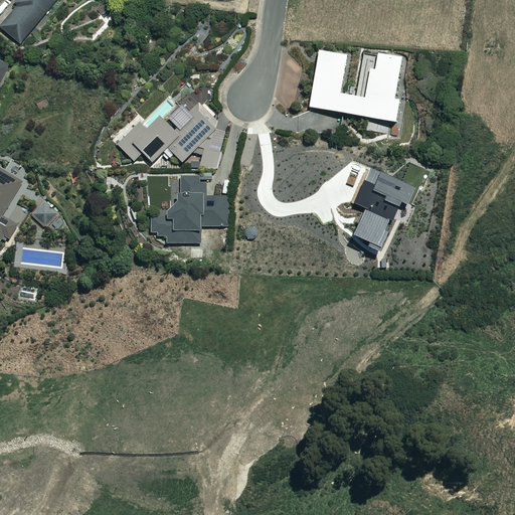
[(19,0),(16,3),(19,6),(1,26),(20,43),(57,0),(19,0)]
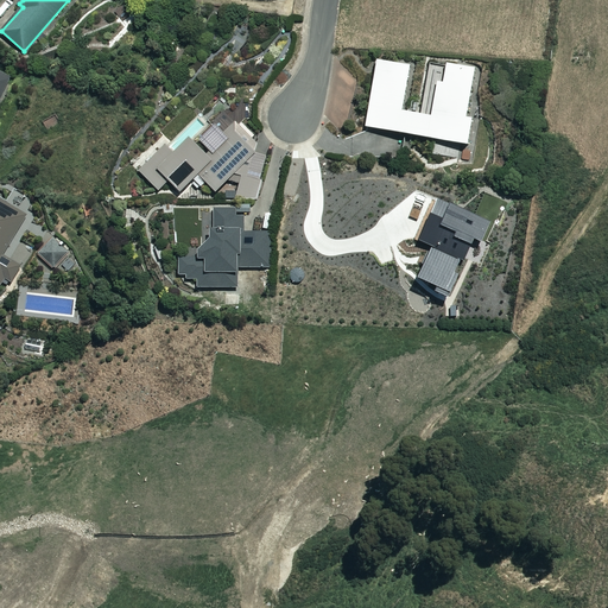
[(412,65),(379,59),(367,127),(469,144),(474,118),(468,116),(476,68),(448,63),(447,68),(430,65),(422,113),(405,111),(412,65)]
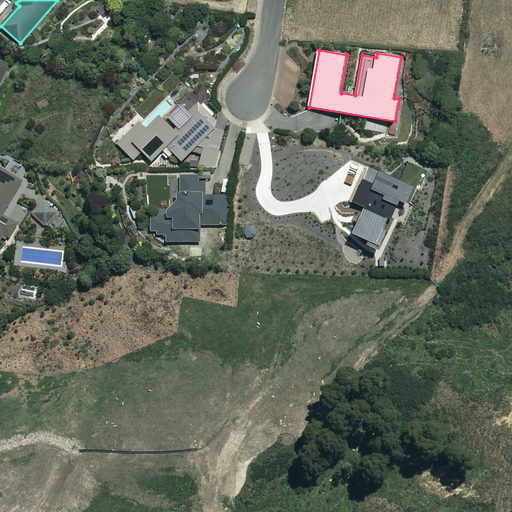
[(0,83),(10,61),(0,57),(0,83)]
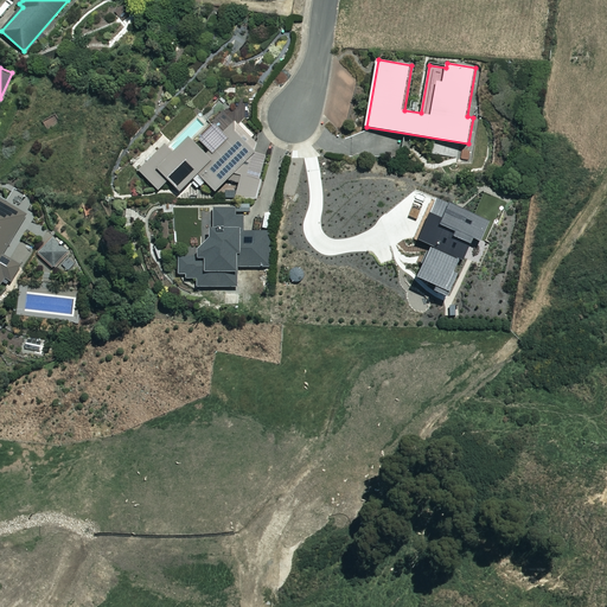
[(222,131),(213,122),(198,138),(209,149),(205,153),(187,135),(171,151),(164,144),(136,170),(157,190),(167,179),(179,190),(191,178),(193,180),(191,183),(196,187),(199,184),(200,185),(204,181),(213,191),(225,179),(255,151),(256,144),(234,120),(222,131)]
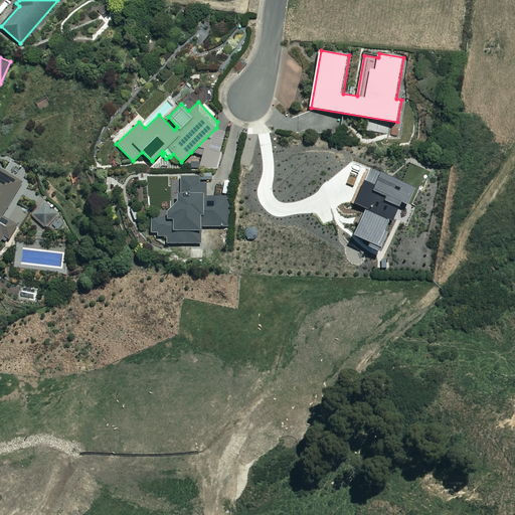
[(226,131),(216,128),(191,152),(202,155),(200,161),(191,161),(191,167),(199,167),(199,168),(217,168),(226,131)]
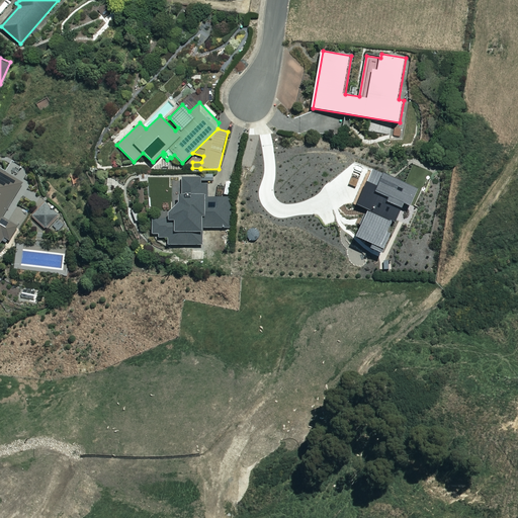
[(417,188),(371,167),(355,202),(369,208),(368,212),(390,223),(391,221),(394,222),(404,201),(410,204),(417,188)]
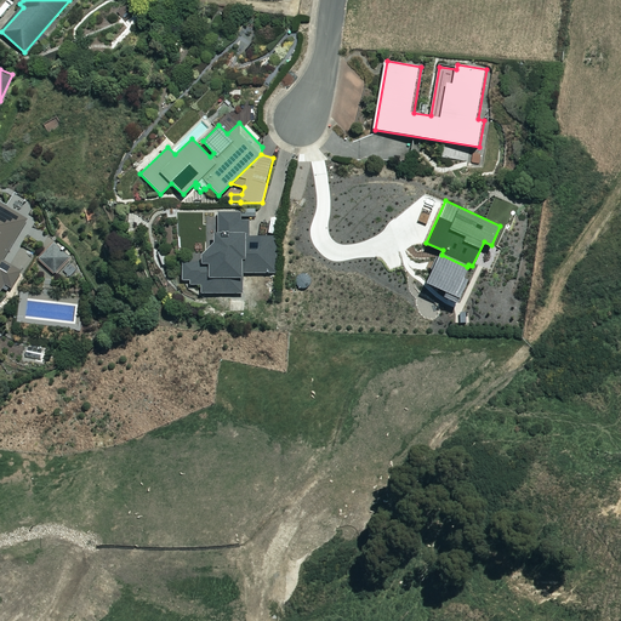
[(0,203),(0,295),(12,275),(0,268),(0,266),(28,218),(0,203)]
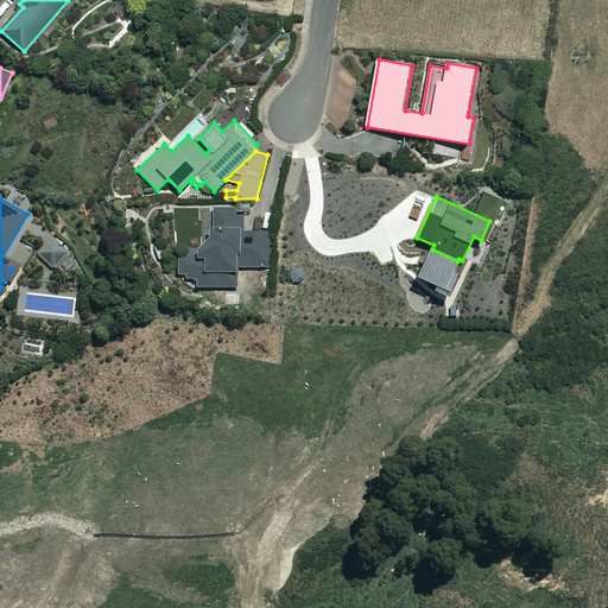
[(241,230),(241,207),(210,207),(209,235),(197,248),(197,257),(176,257),(176,274),(195,274),(195,285),(234,285),(234,266),(267,266),(267,230),(241,230)]
